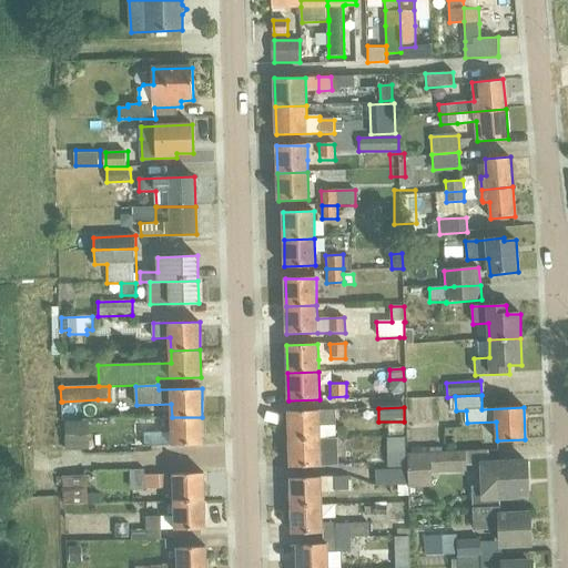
[(336,411),(288,412),(290,439),(320,438),(320,426),(336,426),(336,411)]
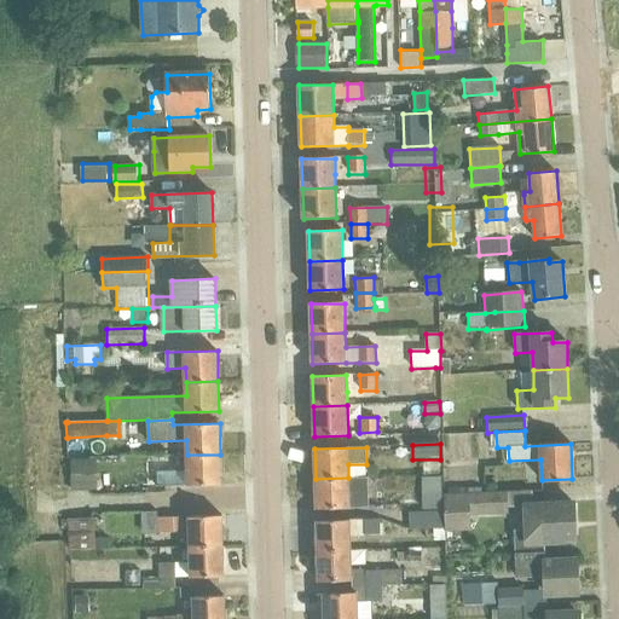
[(220,455),(187,455),(187,470),(157,472),(157,486),(221,484),(220,455)]
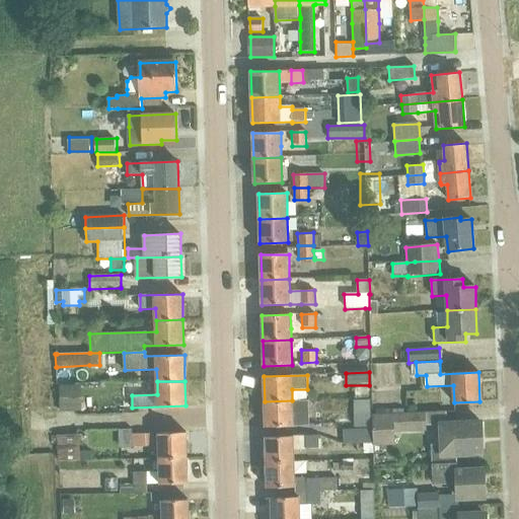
[(380,382),(380,395),(392,396),(393,382),(380,382)]
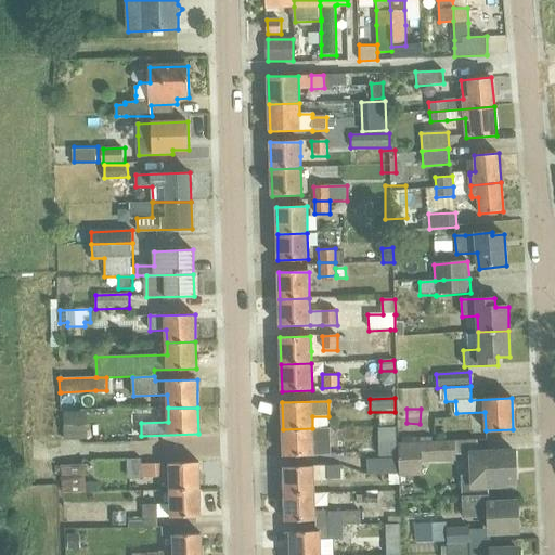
[(88,410),(79,410),(65,411),(65,436),(65,441),(89,441),(88,410)]
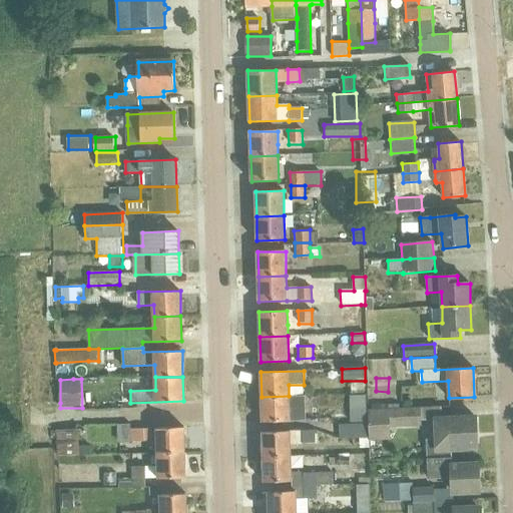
[(289,396),(262,397),(263,422),(291,421),(305,421),(304,396),(290,396),(289,396)]
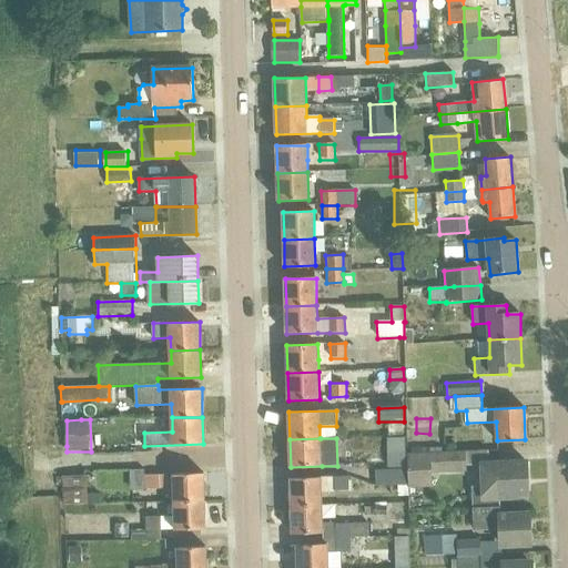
[(466,452),(408,455),(408,469),(409,484),(432,483),(432,472),(467,470),(466,465),(466,452)]
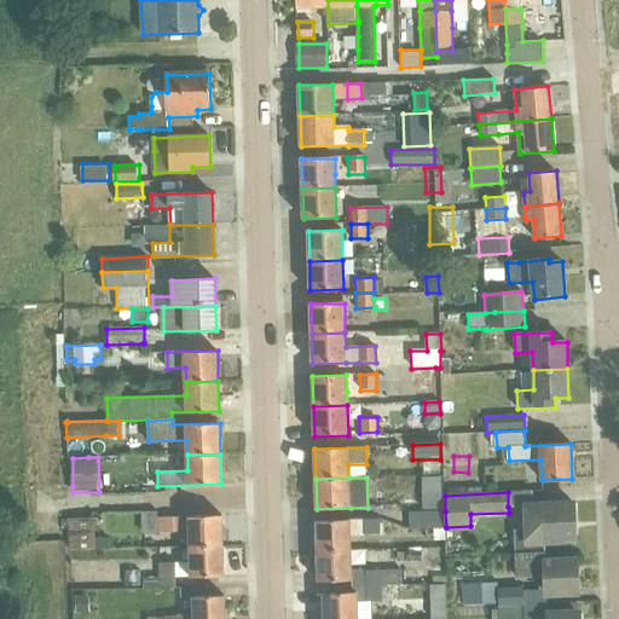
[(441,495),(421,495),(422,510),(441,510),(441,495)]
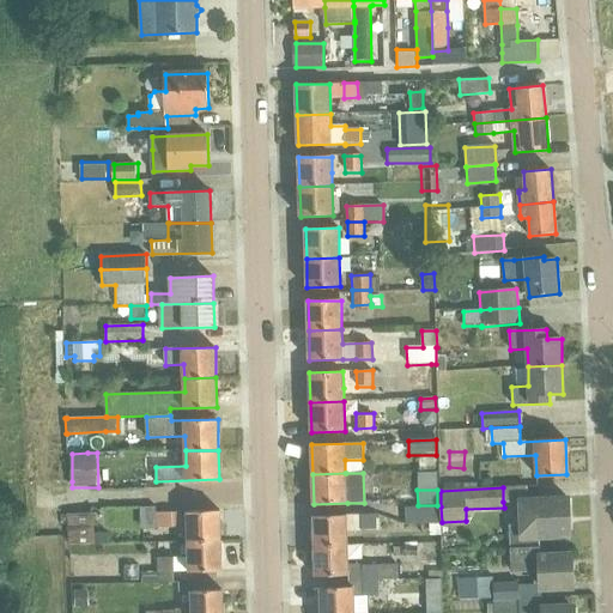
[(522,526),(511,526),(513,548),(540,547),(540,541),(570,540),(570,532),(568,498),(529,501),(521,501),(522,526)]
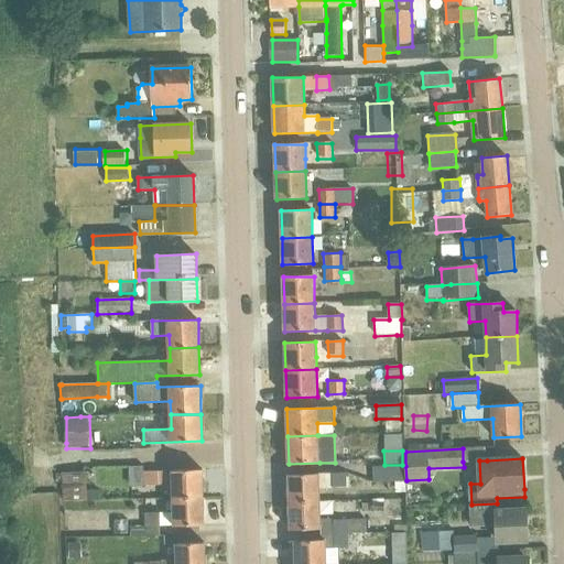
[(405,466),(372,467),(373,484),(407,483),(407,480),(405,466)]
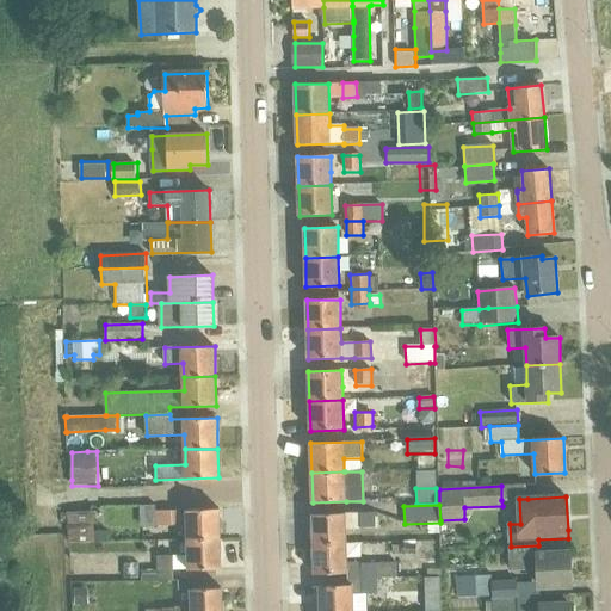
[(187,541),(220,539),(218,510),(156,511),(156,525),(187,525),(187,541)]
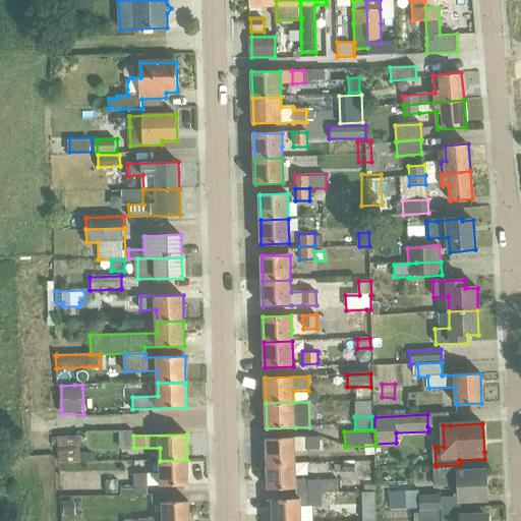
[(267,464),(295,463),(295,453),(307,453),(307,452),(321,452),(321,437),(267,439),(267,464)]
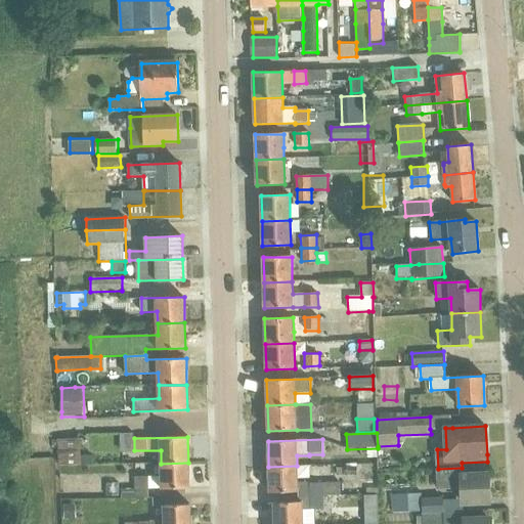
[(83,441),(74,441),(59,441),(59,464),(60,466),(94,465),(94,457),(83,457),(83,441)]
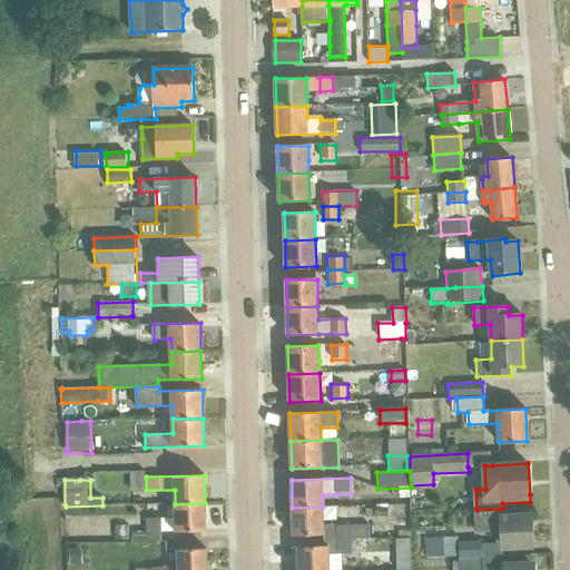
[(366,520),(396,519),(396,500),(365,501),(366,520)]
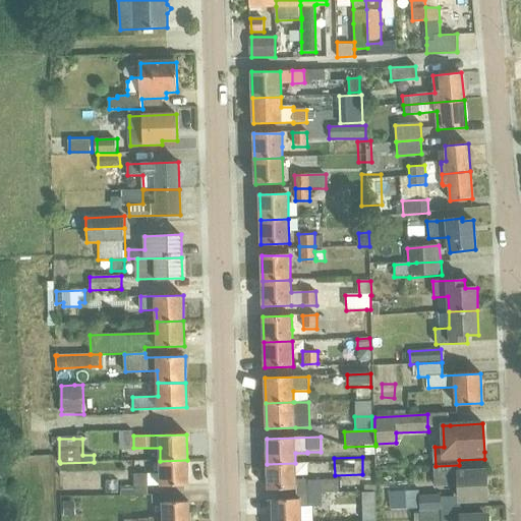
[(187,460),(160,461),(160,473),(161,486),(188,485),(187,460)]
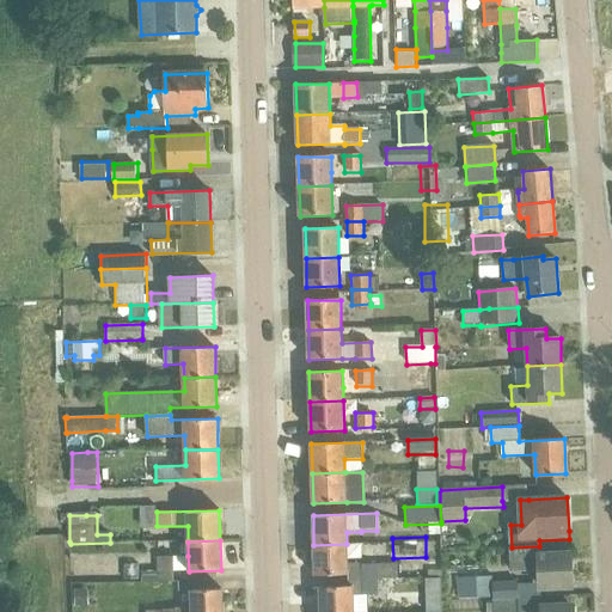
[(347,544),(314,545),(314,575),(348,574),(348,581),(378,580),(390,580),(398,580),(398,563),(378,564),(348,564),(347,544)]
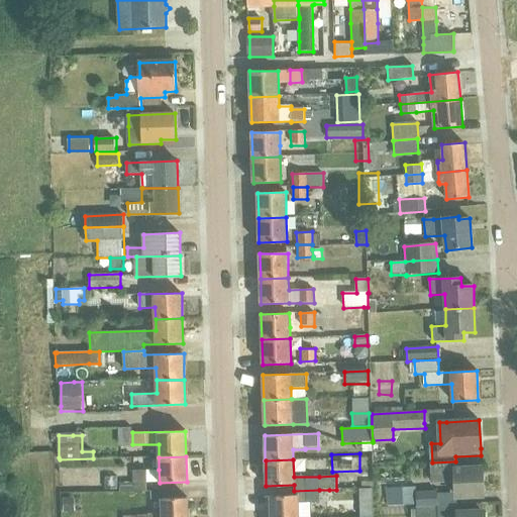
[(432,462),(431,462),(432,482),(456,481),(456,494),(456,497),(483,495),(482,469),(459,470),(459,469),(456,469),(455,461),(432,462)]
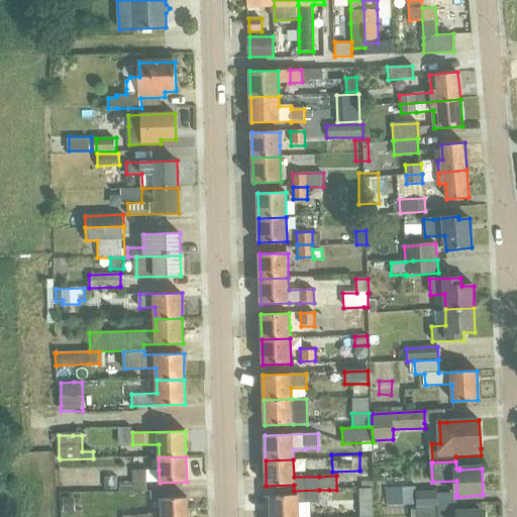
[(133,483),(121,483),(121,492),(148,491),(148,483),(148,470),(146,470),(133,470),(133,483)]
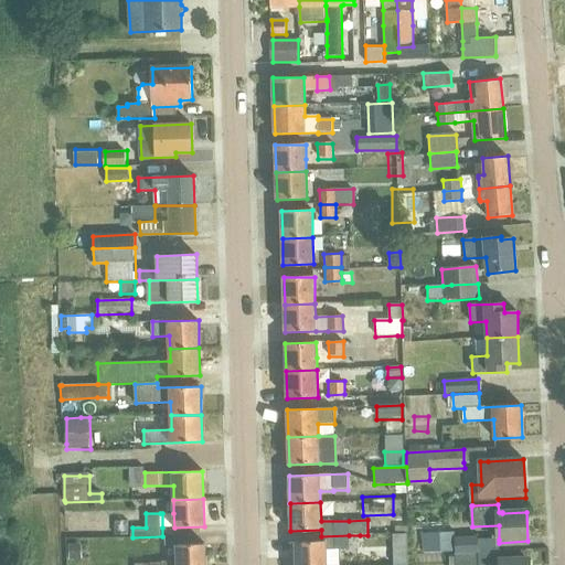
[(407,533),(393,533),(393,547),(407,547),(407,533)]
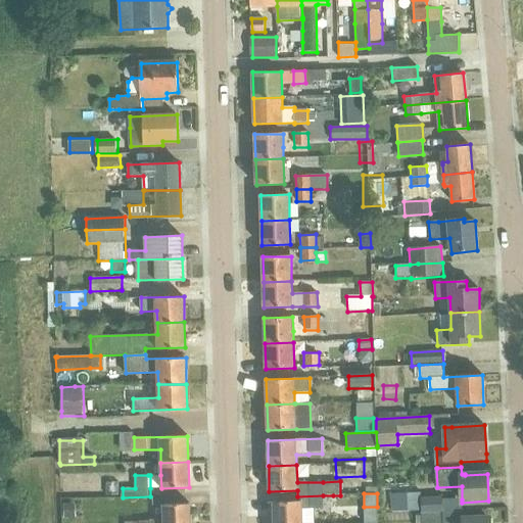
[(398,494),(391,494),(392,513),(422,512),(422,497),(421,493),(398,494)]
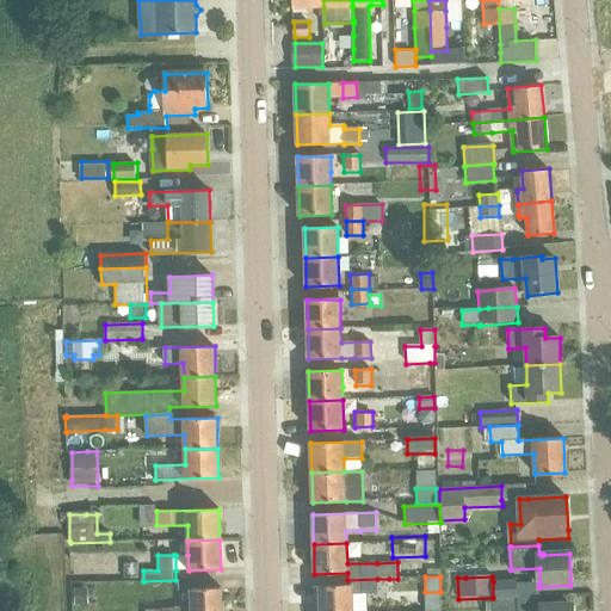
[(377,579),(347,580),(347,586),(319,586),(319,610),(352,610),(353,597),(363,596),(378,596),(377,590),(377,579)]
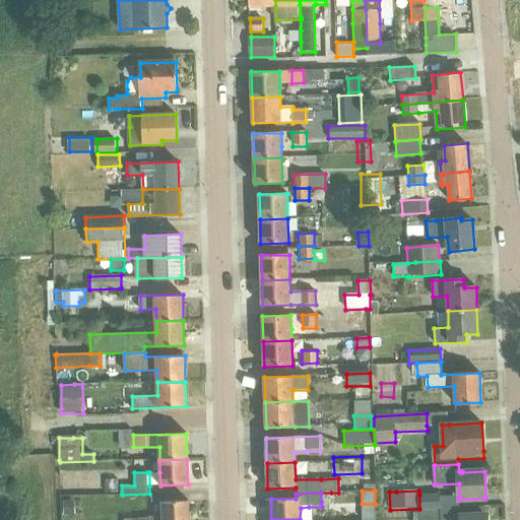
[(435,494),(419,495),(419,509),(441,508),(440,497),(440,494),(435,494)]
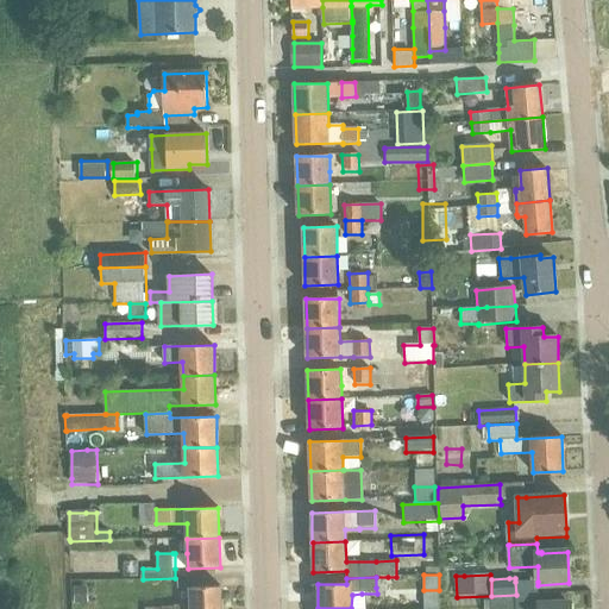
[(221,608),(221,586),(190,588),(190,607),(177,607),(177,608),(163,608),(221,608)]
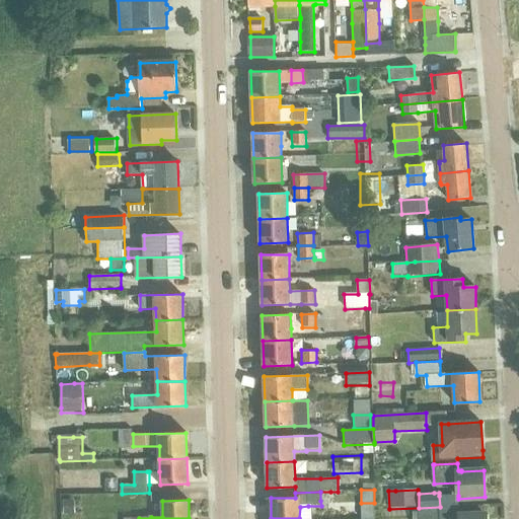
[(62,502),(62,515),(72,514),(71,502),(62,502)]
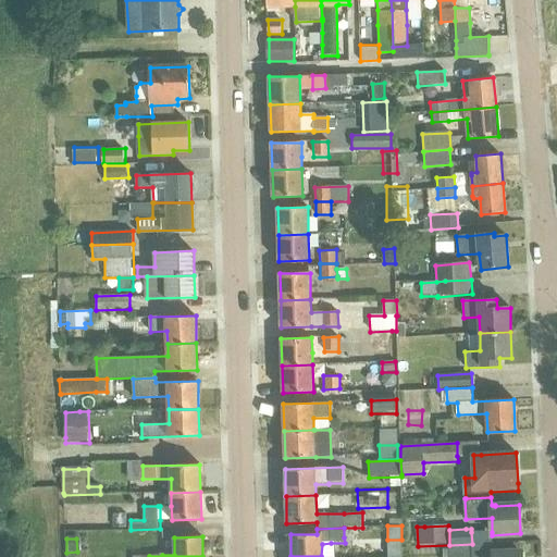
[(449,551),(443,551),(443,556),(521,556),(521,552),(494,553),(494,543),(493,543),(472,544),(449,545),(449,551)]
